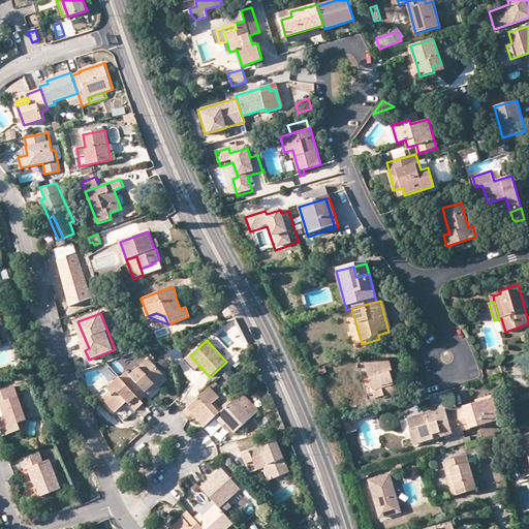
[(194,372),(199,366),(190,355),(185,360),(194,372)]
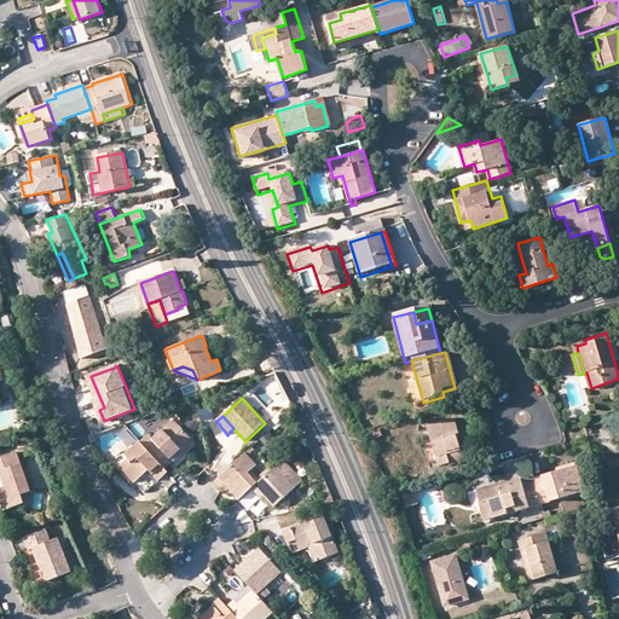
[(149,450),(165,467),(173,461),(171,457),(191,439),(174,420),(154,440),(156,443),(149,450)]
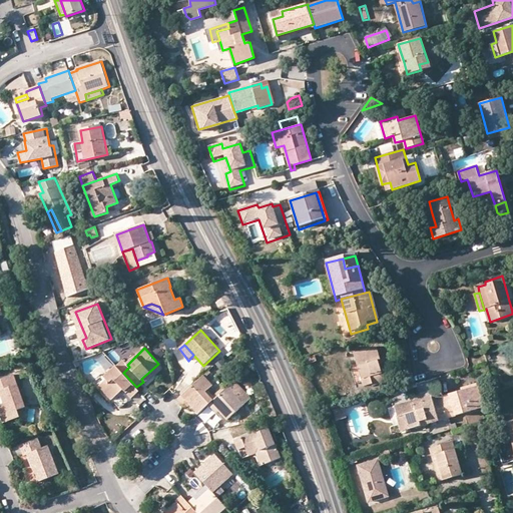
[(387,375),(386,375),(382,376),(379,364),(381,363),(377,349),(355,356),(364,390),(372,387),(373,390),(390,385),(387,375)]
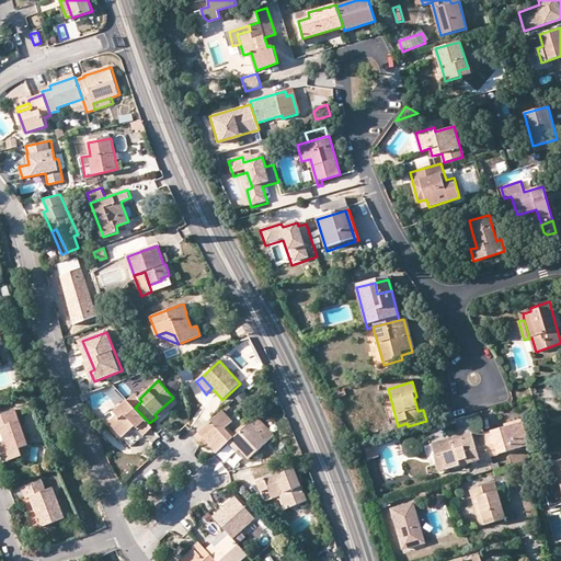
[(344,388),(334,391),(335,399),(346,395),(344,388)]
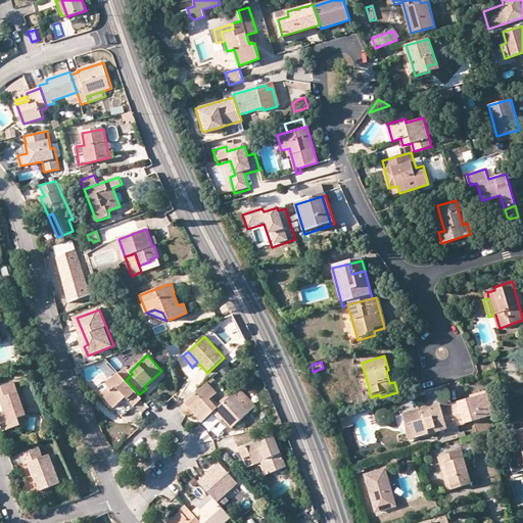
[(125,367),(119,372),(120,373),(126,380),(132,374),(130,372),(125,367)]
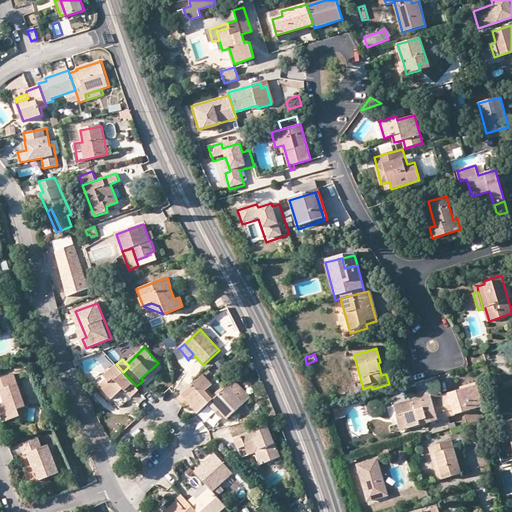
[(161,366),(158,363),(141,378),(143,381),(144,382),(161,366)]
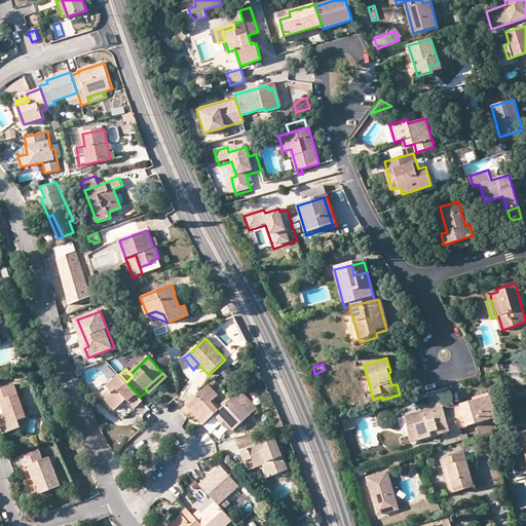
[(140,397),(126,382),(120,375),(107,387),(110,389),(103,396),(116,410),(127,400),(135,409),(144,401),(140,397)]
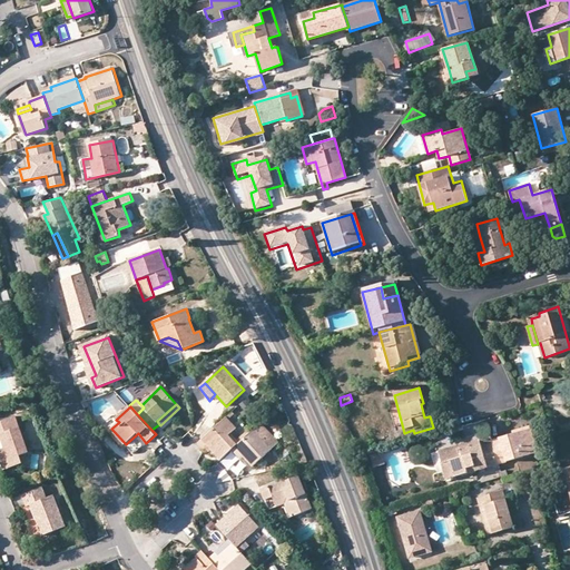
[(29,453),(16,416),(0,421),(0,436),(5,450),(11,469),(22,464),(20,457),(29,453)]
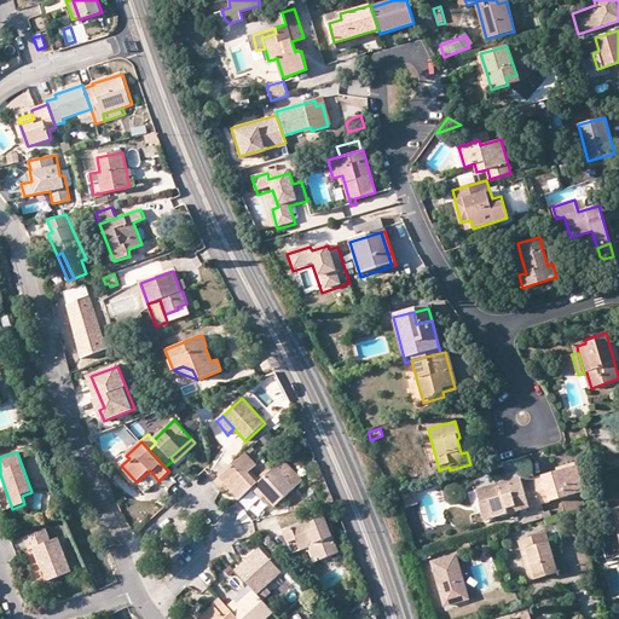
[(241,499),(250,490),(255,485),(258,482),(249,473),(253,469),(258,466),(247,453),(215,481),(221,489),(226,484),(241,499)]
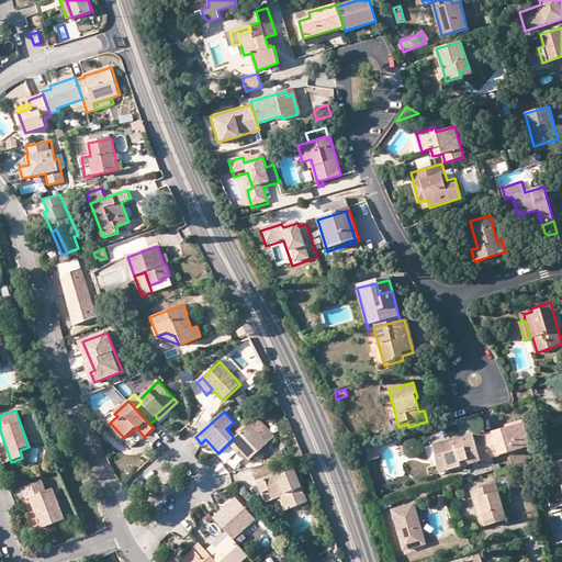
[(525,423),(485,435),(492,458),(531,446),(525,423)]
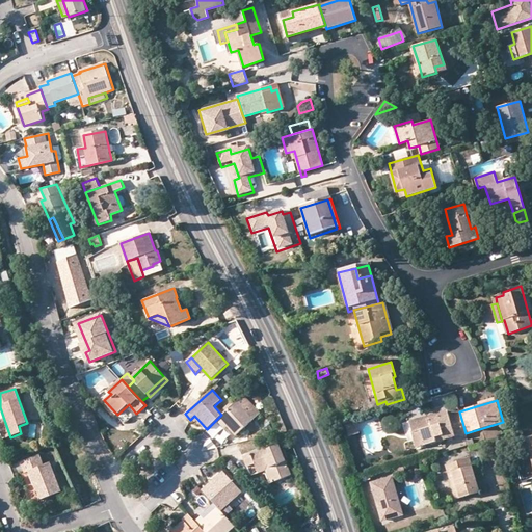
[(221,415),(219,417),(228,426),(236,435),(253,419),(236,401),(224,413),(221,415)]
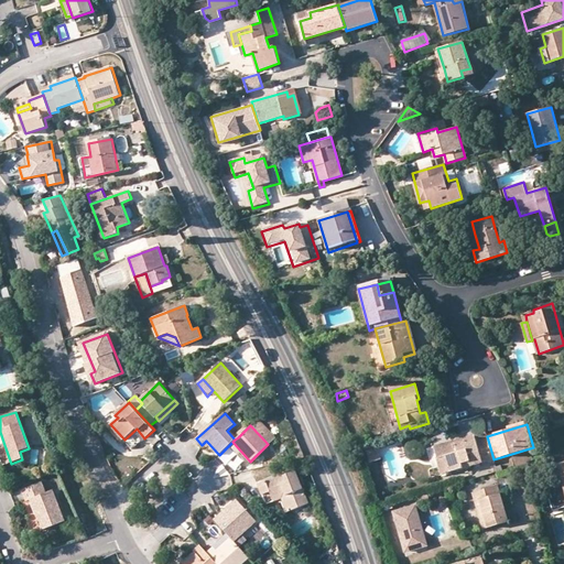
[(238,437),(230,427),(227,431),(235,440),(238,437)]
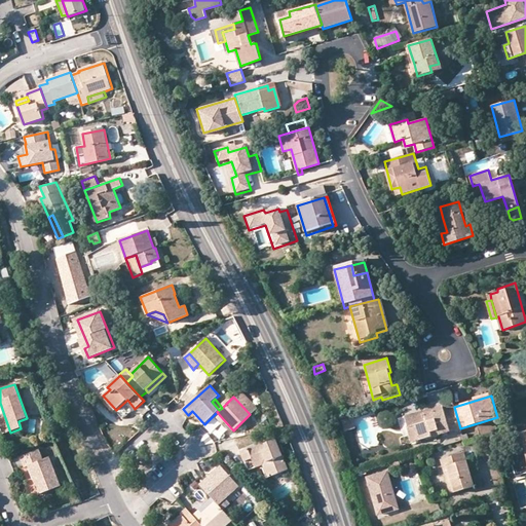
[(424,411),(405,416),(412,442),(431,436),(433,439),(441,436),(441,434),(460,428),(454,407),(444,410),(444,408),(425,413),(424,411)]
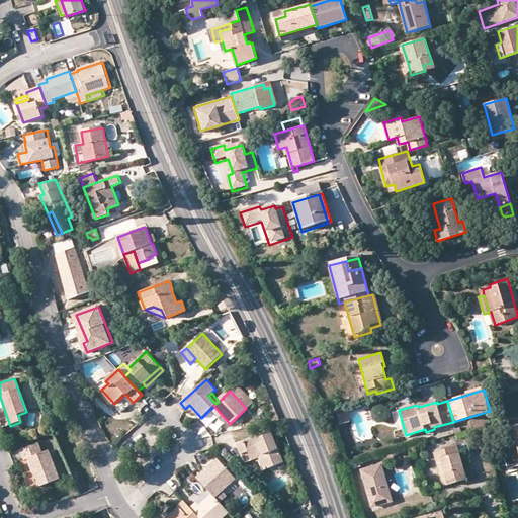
[(218,419),(222,415),(213,406),(209,410),(218,419)]
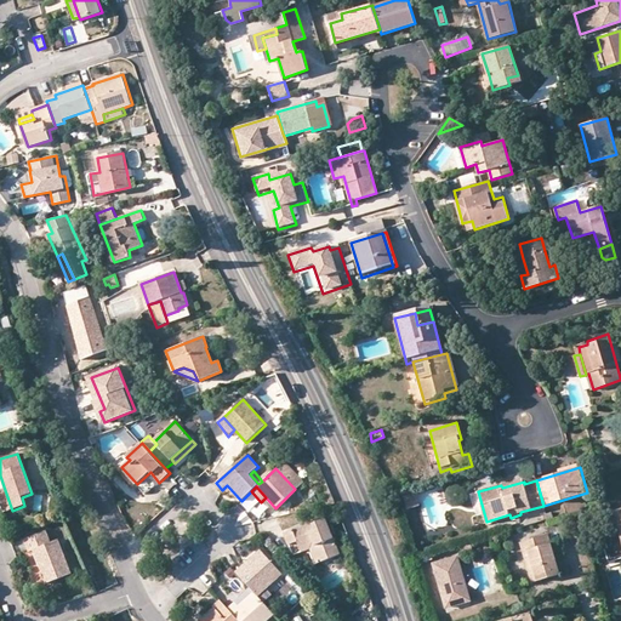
[(0,501),(4,513),(12,511),(5,490),(0,491),(0,501)]
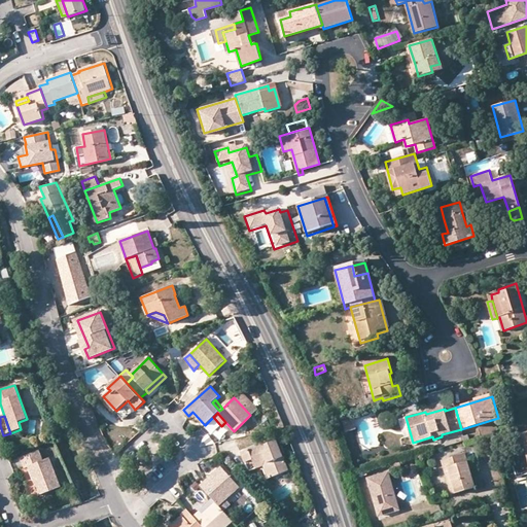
[(351,419),(343,421),(346,432),(354,429),(351,419)]
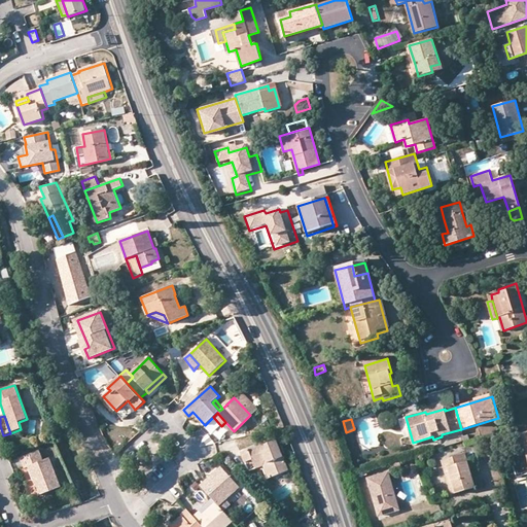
[(526,434),(524,435),(526,447),(526,453),(515,457),(518,466),(516,466),(519,478),(526,475),(526,434)]
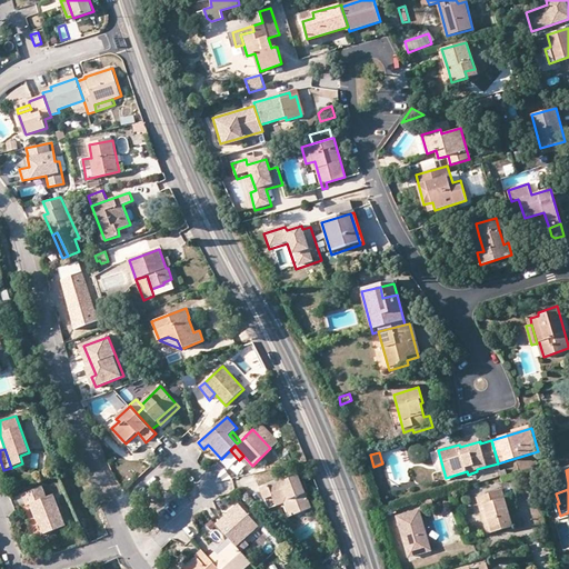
[(269,509),(283,502),(289,500),(296,516),(311,508),(298,473),(260,488),(269,509)]
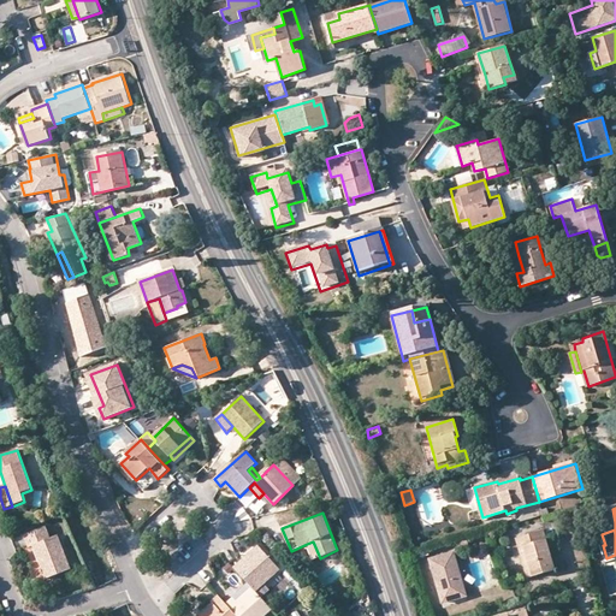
[(47,529),(25,537),(30,549),(34,546),(46,580),(71,572),(59,538),(52,540),(47,529)]
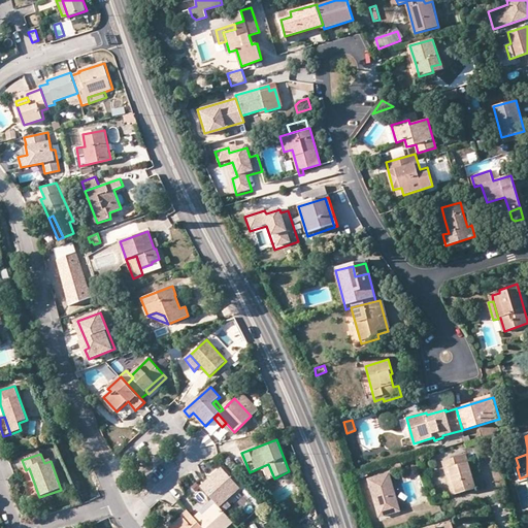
[(467,454),(447,460),(457,494),(477,488),(467,454)]
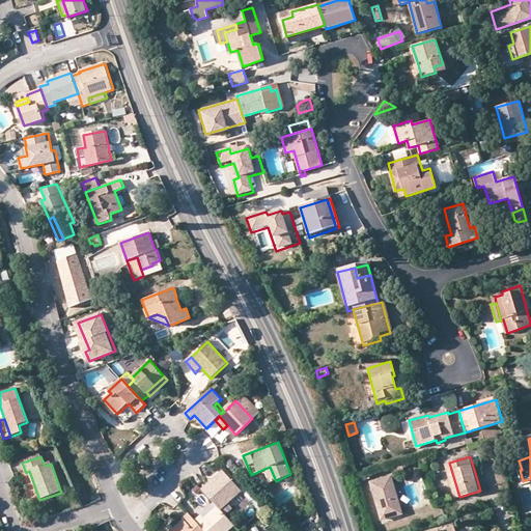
[(455,498),(459,497),(449,463),(445,464),(455,498)]
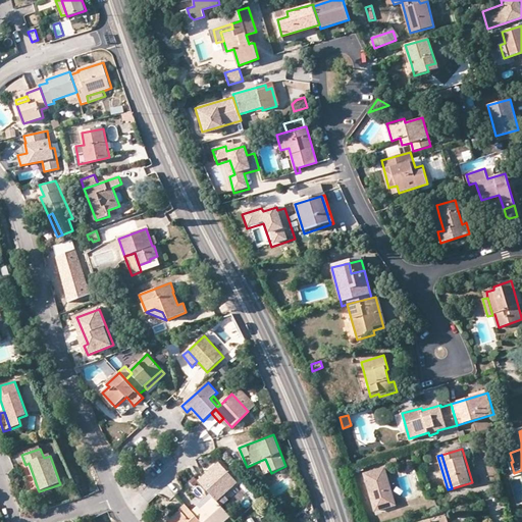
[(265,475),(271,473),(265,459),(260,461),(265,475)]
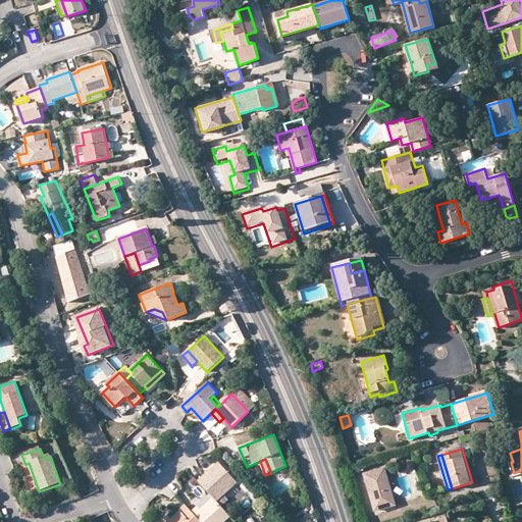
[(213,498),(216,501),(238,481),(219,462),(198,481),(210,494),(213,498)]
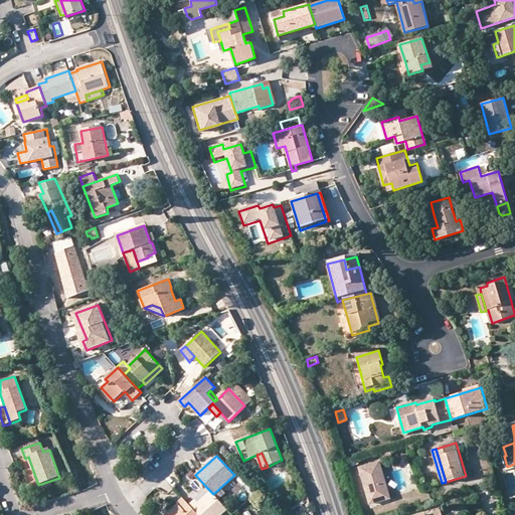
[(380,462),(359,469),(370,506),(392,500),(380,462)]
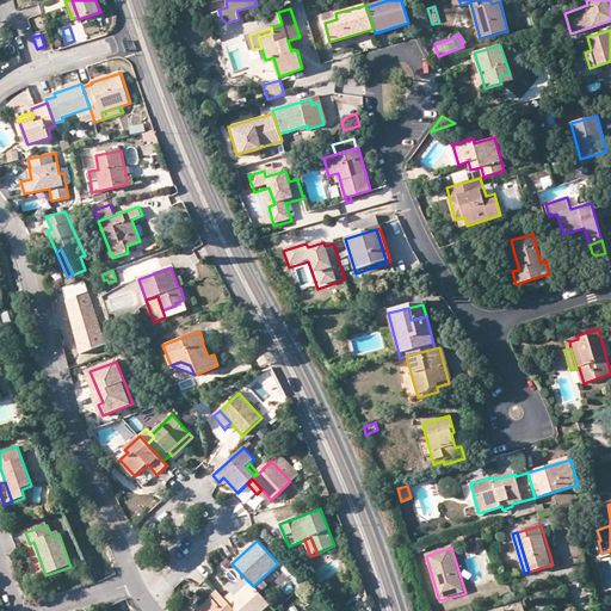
[(246,579),(232,591),(235,594),(250,582),(246,579)]
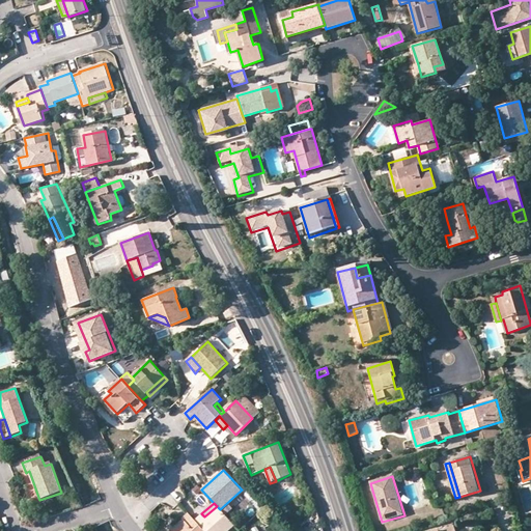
[(227,530),(234,525),(220,509),(217,506),(204,516),(201,513),(195,520),(205,530),(227,530)]
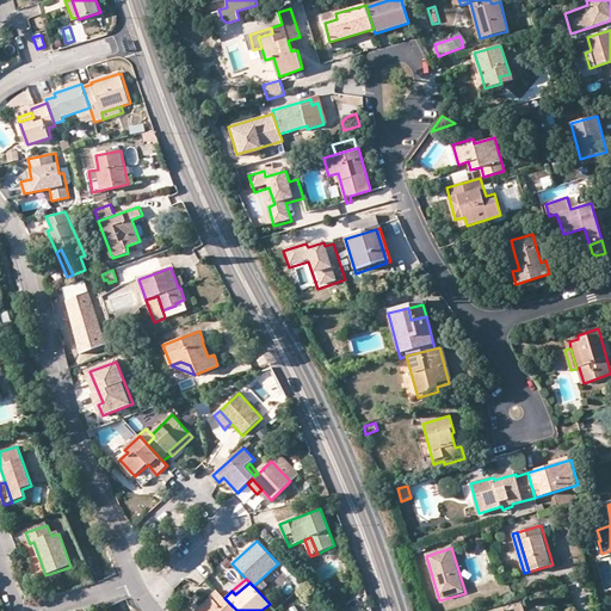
[(236,610),(224,598),(217,591),(210,597),(211,599),(203,608),(205,610),(236,610)]
